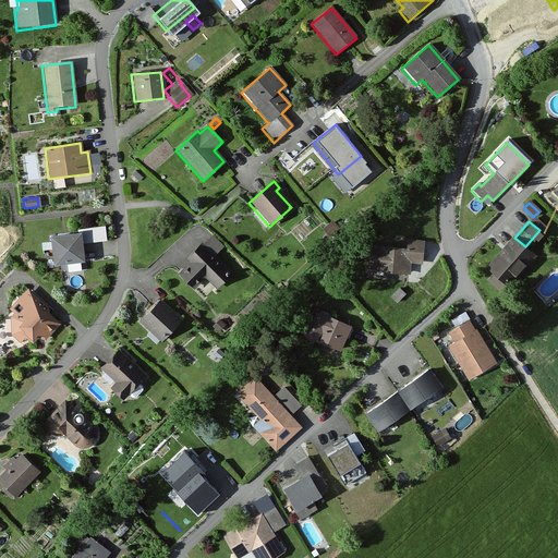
[(104,243),(102,228),(76,230),(76,233),(50,235),(53,265),(83,263),(82,244),(104,243)]
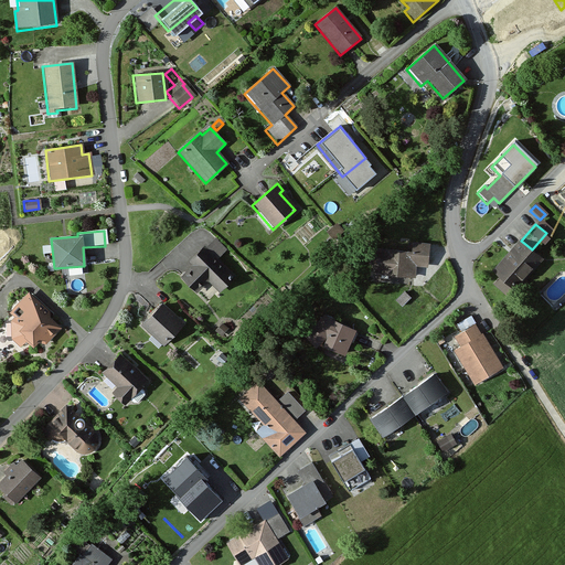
[(224,252),(213,240),(204,248),(202,246),(187,264),(191,267),(180,279),(195,295),(206,284),(217,294),(233,278),(215,262),(224,252)]
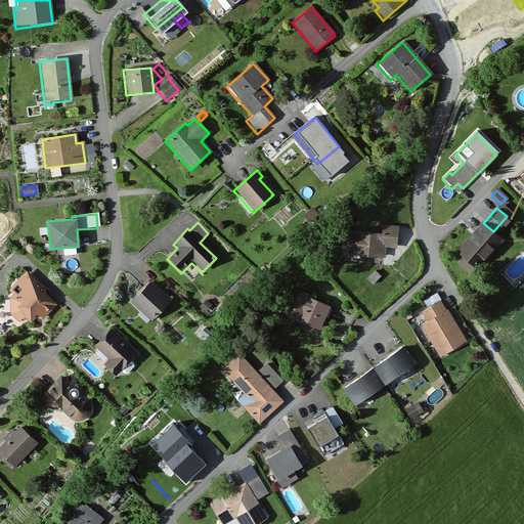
[(493,231),(483,223),(457,254),(471,265),(477,259),(482,264),(503,239),(493,231)]
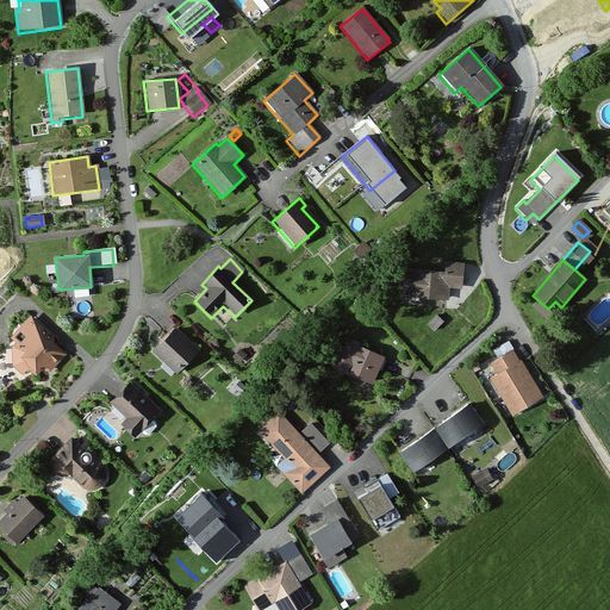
[(464,265),(444,262),(443,271),(398,267),(397,286),(404,287),(403,297),(448,300),(448,288),(461,290),(464,265)]
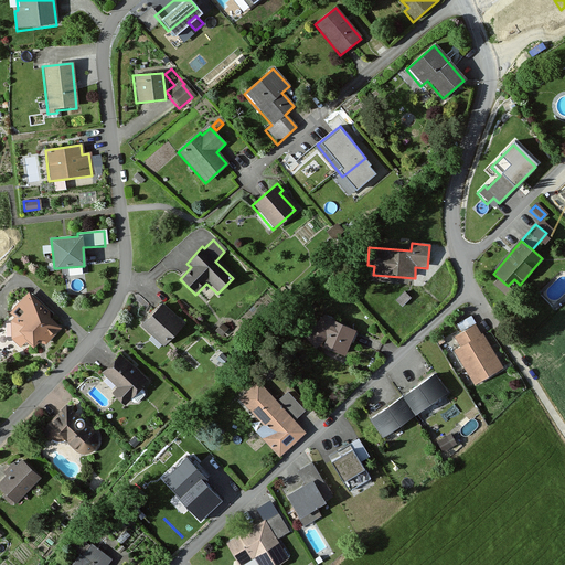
[(409,298),(403,292),(394,301),(401,307),(409,298)]
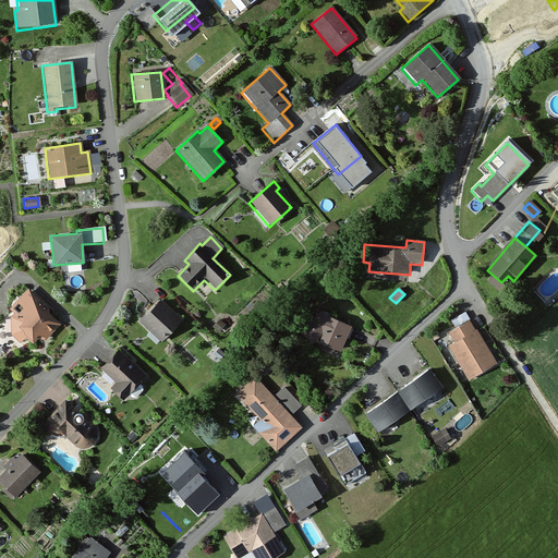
[(12,314),(9,318),(10,337),(13,340),(19,344),(24,338),(32,344),(38,338),(44,342),(60,325),(47,313),(48,311),(26,290),(8,311),(12,314)]
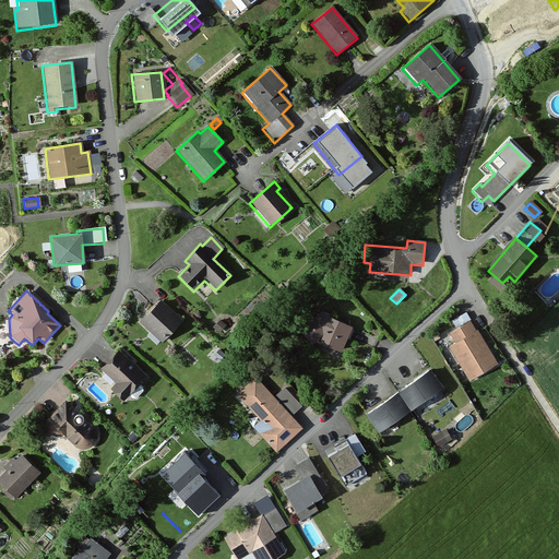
[(181,320),(159,299),(139,321),(161,343),(181,320)]
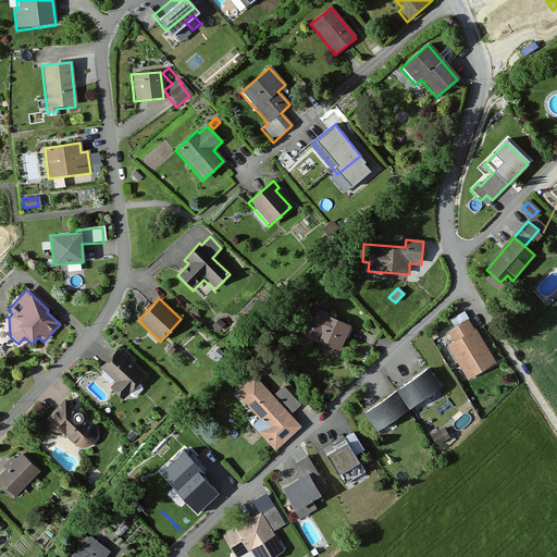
[(350,327),(319,312),(298,332),(310,345),(322,333),(318,342),(339,351),(350,327)]
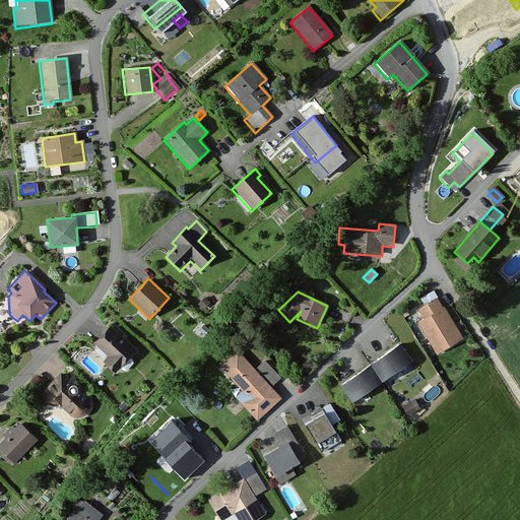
[(441,309),(435,300),(416,311),(421,320),(416,323),(435,354),(462,338),(443,307),(441,309)]
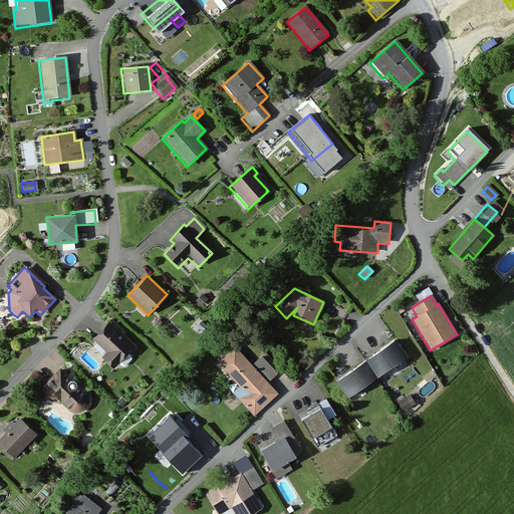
[(134,348),(107,322),(90,339),(103,353),(99,357),(112,369),(134,348)]
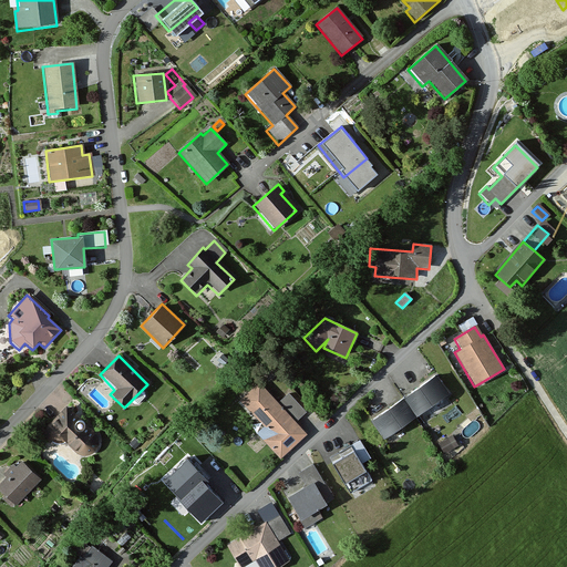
[(449,393),(435,375),(414,390),(404,397),(418,415),(449,393)]
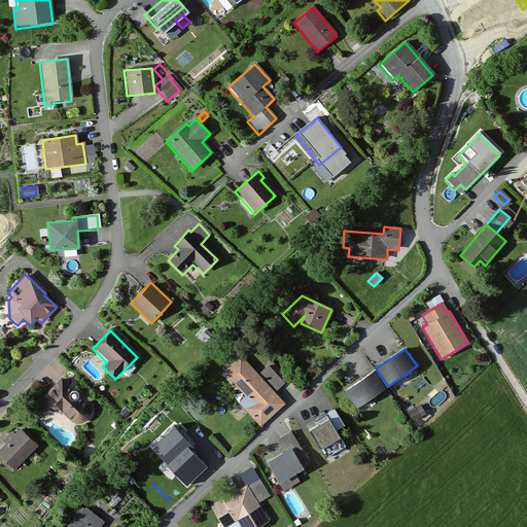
[(257,376),(240,356),(221,374),(243,397),(238,402),(259,427),(285,403),(274,392),(282,384),(267,366),(257,376)]
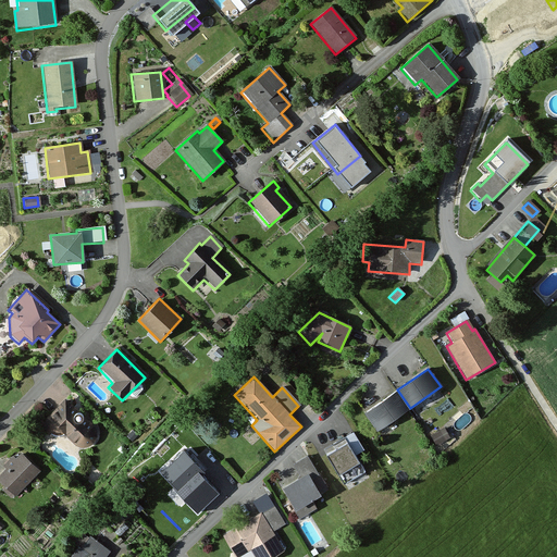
[(375,432),(410,408),(397,390),(379,404),(362,415),(375,432)]
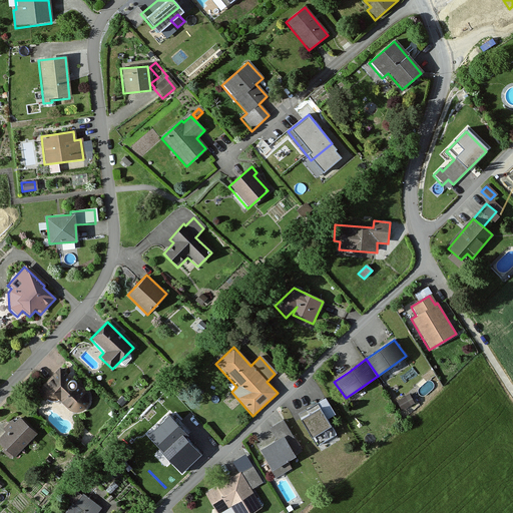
[(87,396),(85,393),(58,368),(41,385),(40,388),(39,391),(39,394),(40,397),(42,400),(45,402),(48,402),(51,402),(54,401),(56,399),(68,411),(72,413),(76,413),(80,412),(83,411),(86,408),(87,404),(88,400),(87,396)]
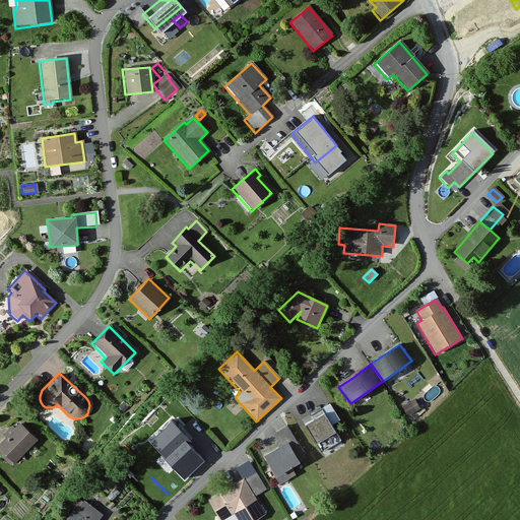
[(339,421),(328,403),(308,415),(311,421),(305,425),(320,452),(340,441),(331,426),(339,421)]
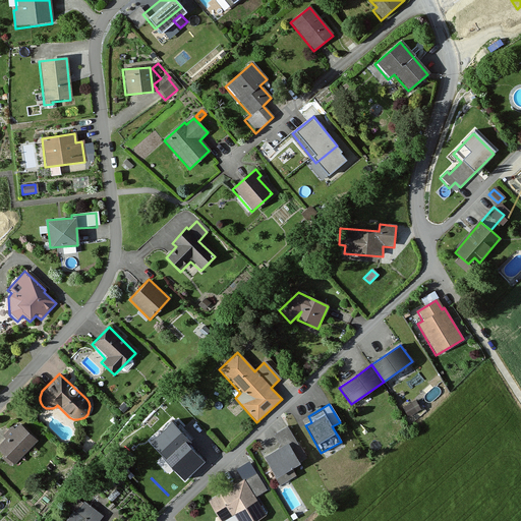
[(190,431),(175,415),(146,444),(161,459),(159,460),(168,469),(174,464),(179,469),(196,453),(183,439),(190,431)]
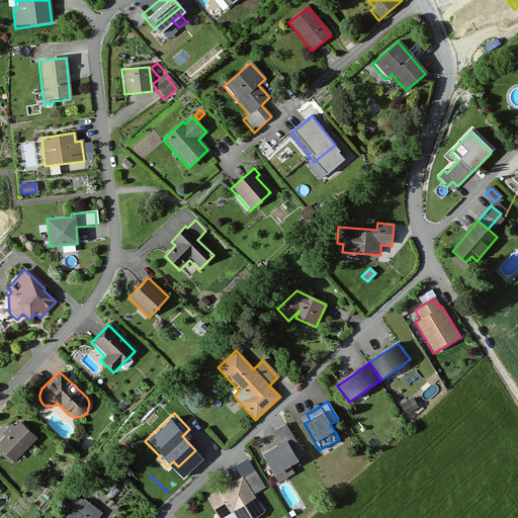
[(35,438),(18,422),(15,426),(12,423),(2,434),(4,435),(0,439),(0,448),(4,453),(2,456),(10,464),(35,438)]
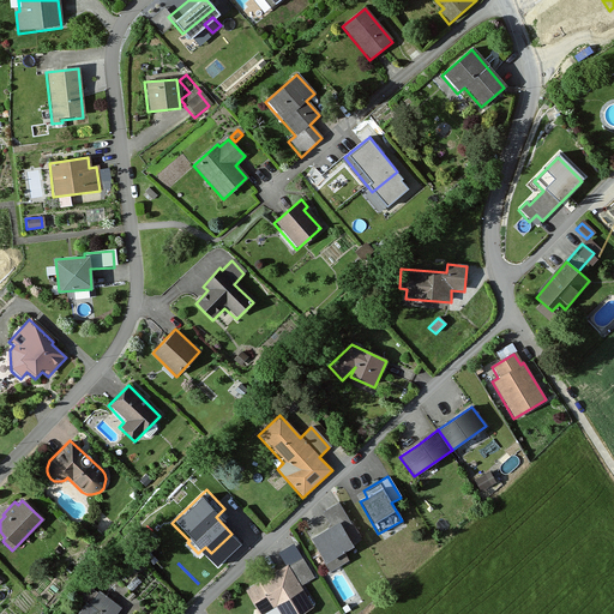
[(349,524),(336,504),(320,513),(329,528),(311,539),(324,560),(321,561),(327,572),(343,563),(338,554),(353,546),(342,528),(349,524)]
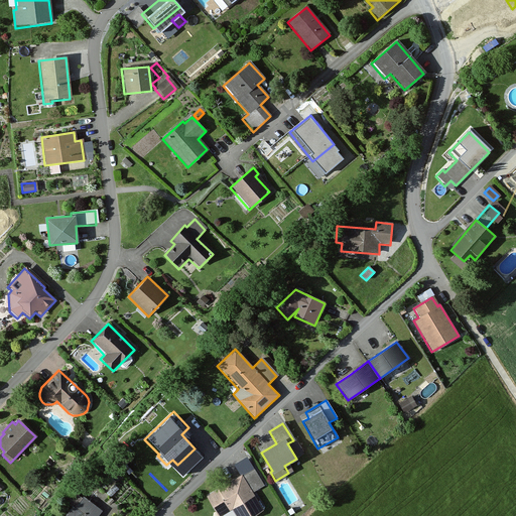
[(241,478),(240,476),(205,496),(216,515),(222,515),(231,511),(234,515),(253,515),(262,511),(251,493),(262,487),(253,471),(241,478)]
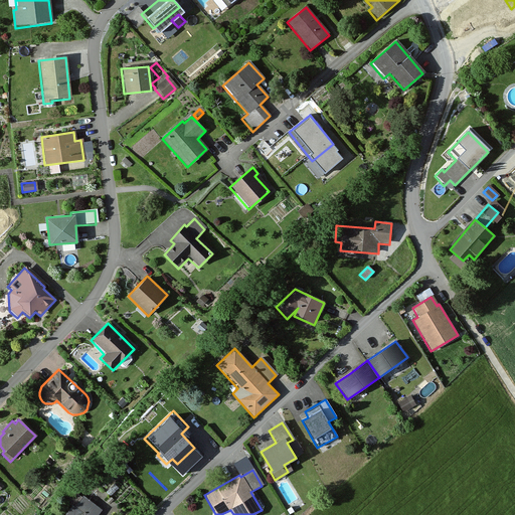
[(97,514),(100,511),(82,498),(73,510),(69,507),(63,514),(97,514)]
